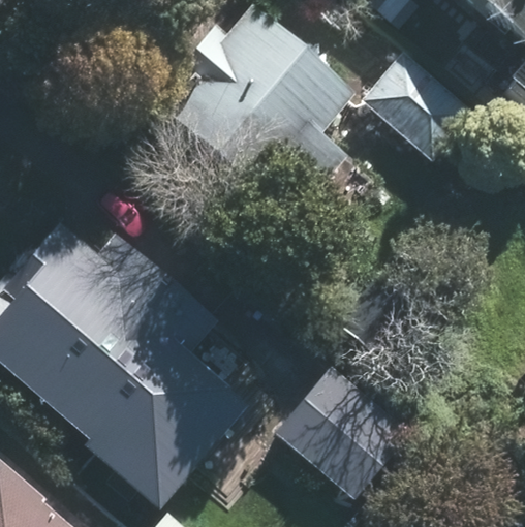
[(245,0),(242,0),(151,110),(261,202),(287,171),(316,194),(348,155),(320,132),(356,90),(245,0)]
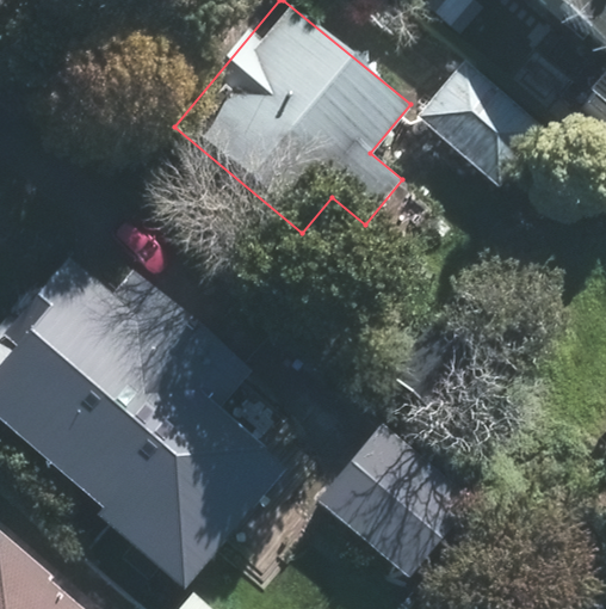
[(474,0),(427,0),(422,5),(456,36),(482,7),(474,0)]
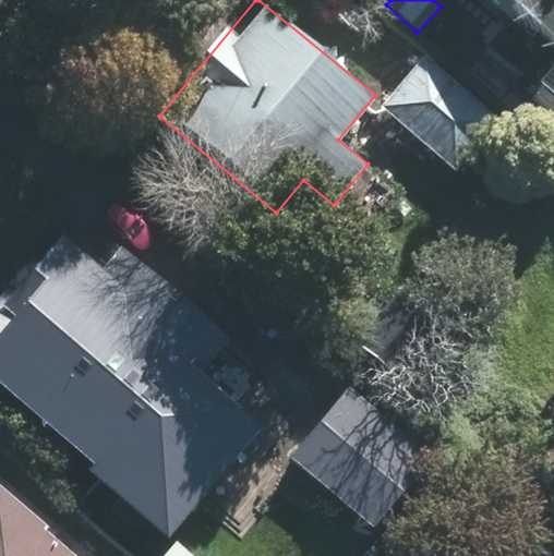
[(553,65),(541,80),(553,92),(553,0),(506,0),(553,43),(553,65)]
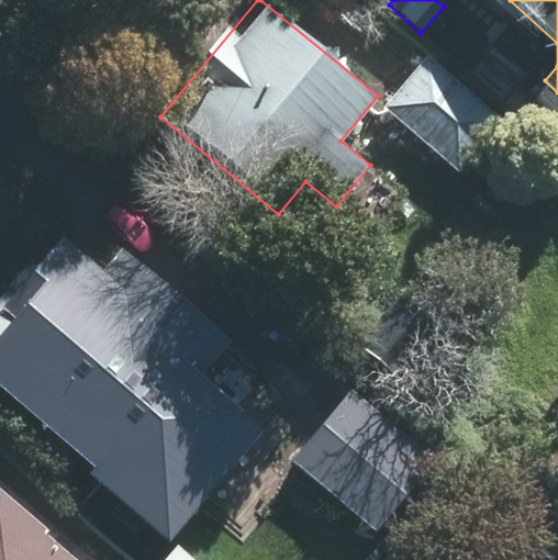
[(426,58),(382,111),(457,174),(501,121),(426,58)]
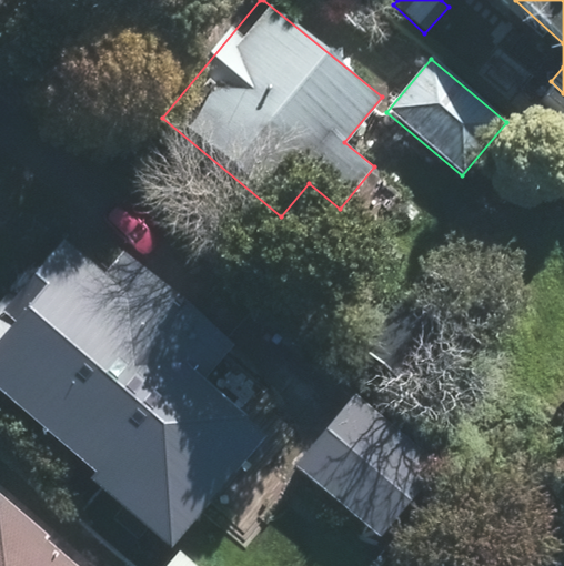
[(90,478),(171,547),(245,462),(255,470),(289,431),(213,367),(235,342),(128,250),(108,272),(63,235),(0,309),(0,385),(98,470),(90,478)]
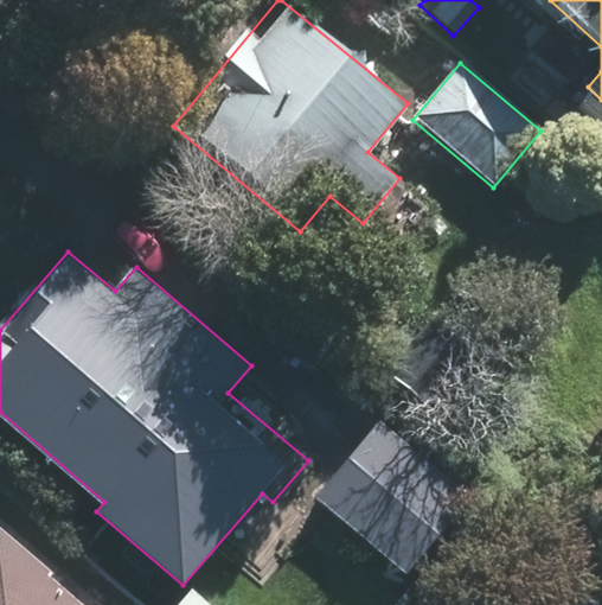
[(380,418),(313,498),(404,574),(472,494),(380,418)]
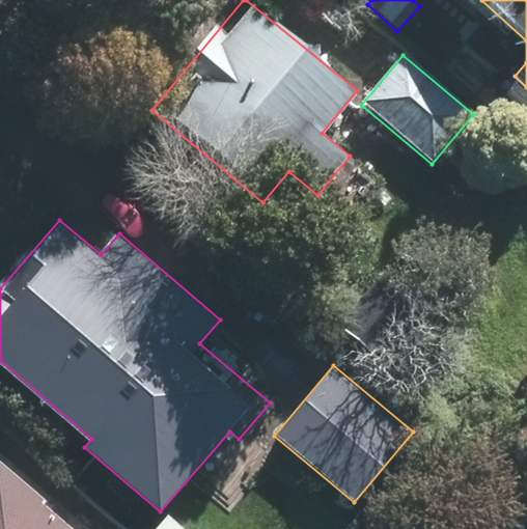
[(84,528),(0,461),(0,528),(84,528)]
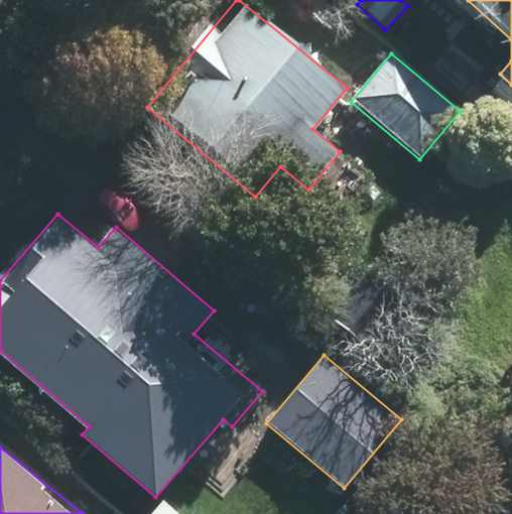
All buildings are outlined.
